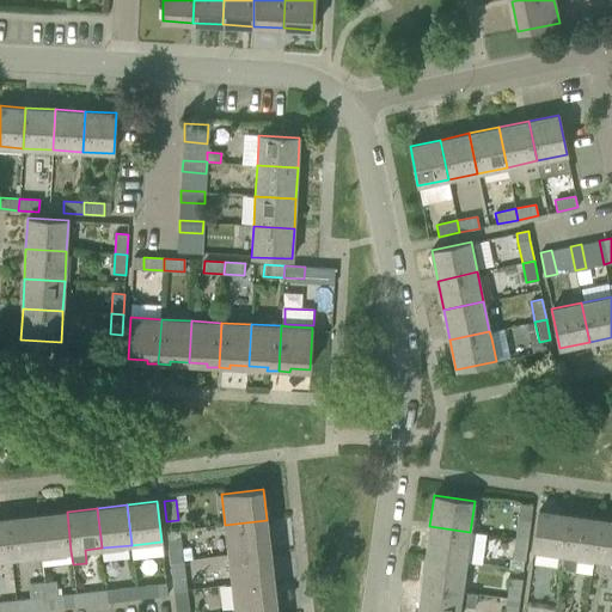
[(563,555),(569,514),(539,510),(533,550),(563,555)]
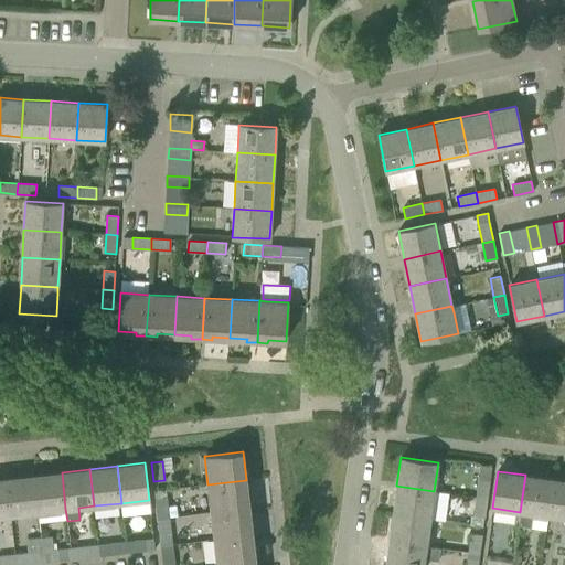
[(65,509),(62,472),(34,475),(38,512),(65,509)]
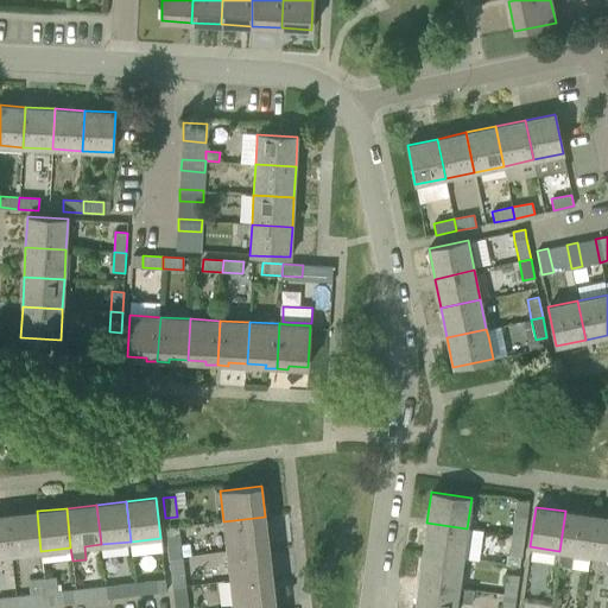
[(40,551),(37,511),(7,514),(11,555),(40,551)]
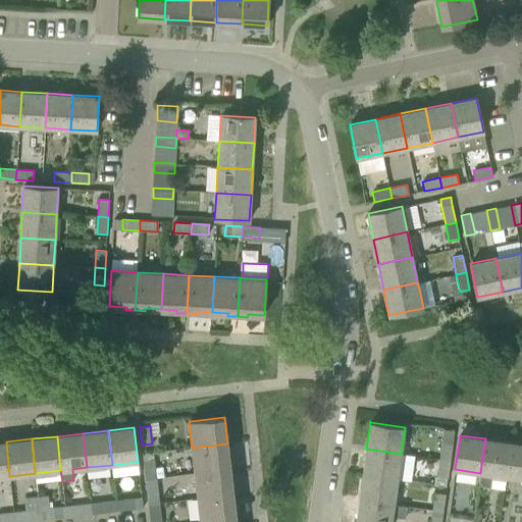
[(506,476),(511,442),(485,438),(480,473),(481,473),(479,485),(490,487),(492,475),(506,476)]
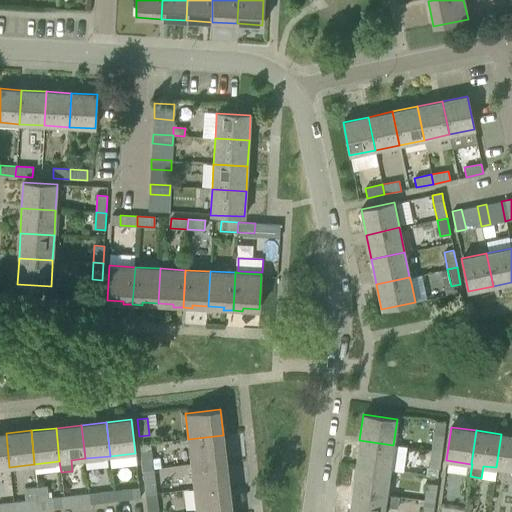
[(0,468),(9,467),(6,433),(0,433),(0,468)]
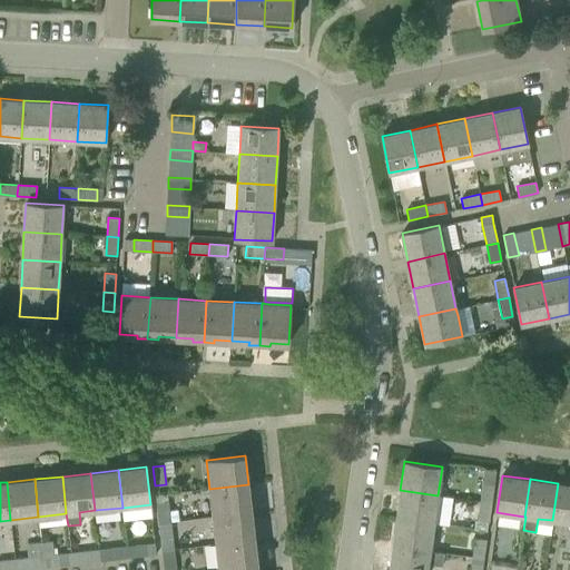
[(491,503),(493,484),(483,482),(480,501),(491,503)]
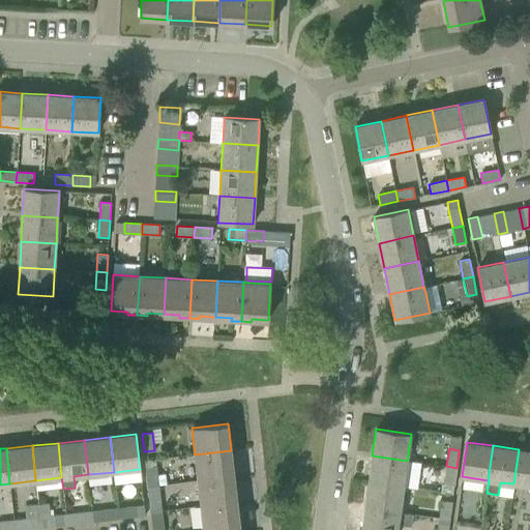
[(529,486),(529,450),(519,449),(513,483),(529,486)]
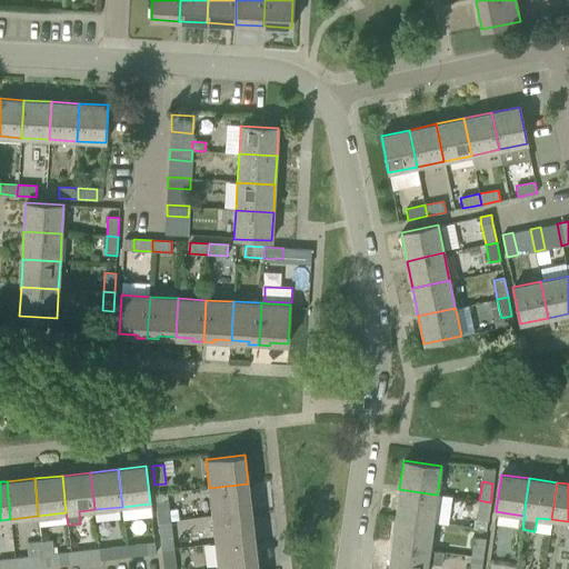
[(251,511),(248,483),(209,488),(212,516),(251,511)]
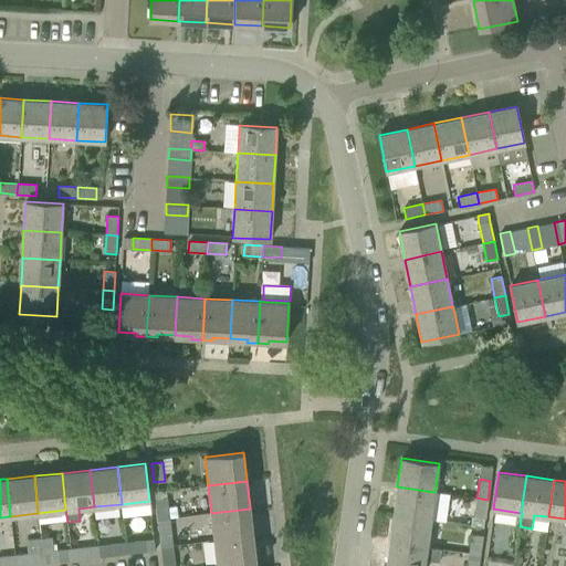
[(430,520),(435,492),(397,486),(394,514),(430,520)]
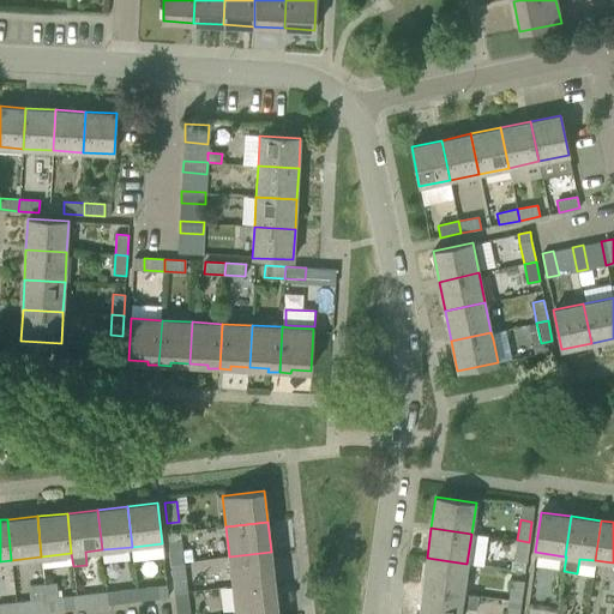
[(527,563),(529,542),(517,540),(515,560),(527,563)]
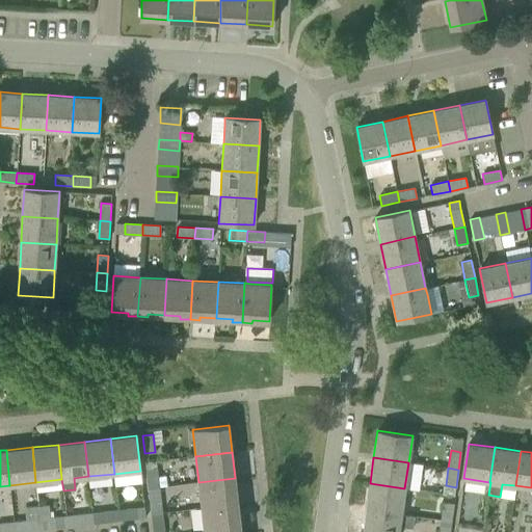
[(157,469),(147,470),(149,487),(159,486),(167,485),(166,476),(158,478),(157,469)]
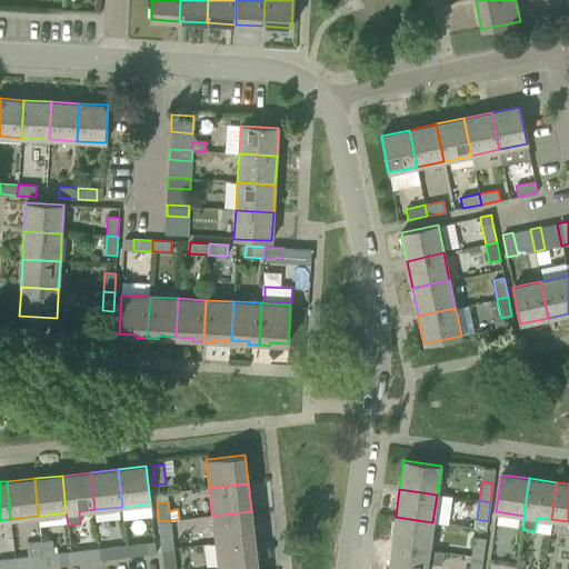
[(255,539),(251,511),(212,516),(216,543),(255,539)]
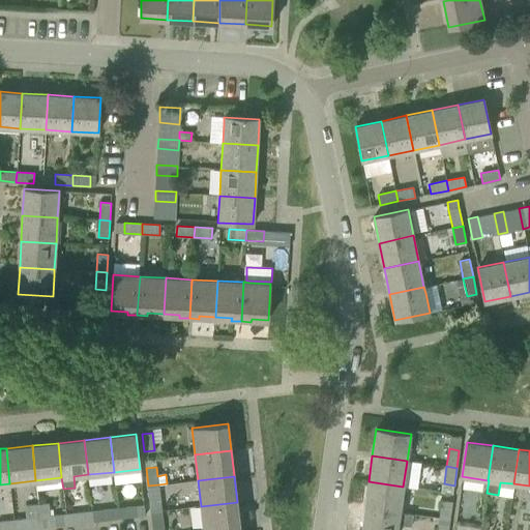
[(400,512),(403,487),(369,481),(364,507),(400,512)]
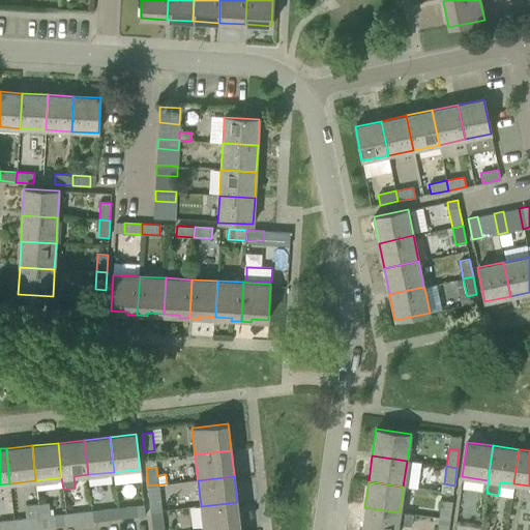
[(160,502),(158,484),(148,486),(150,503),(160,502)]
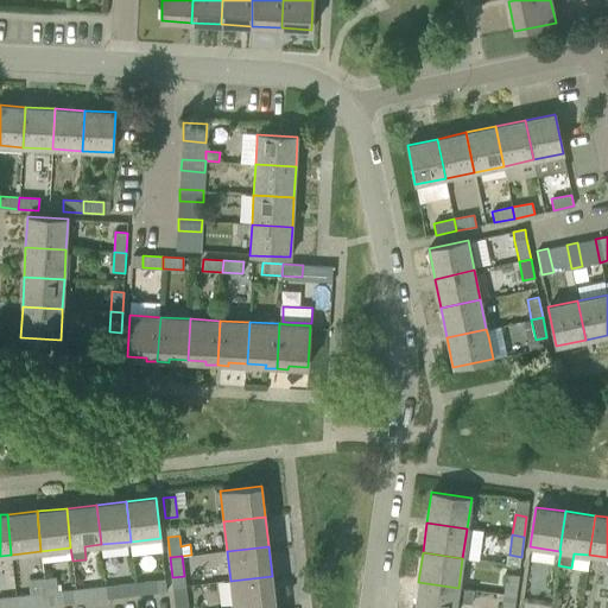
[(506,574),(504,594),(515,596),(518,576),(506,574)]
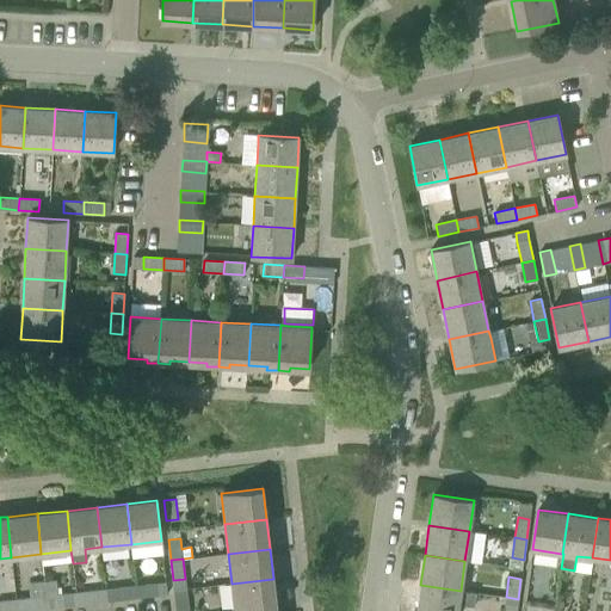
[(253,610),(277,609),(273,579),(232,584),(234,610),(253,610)]
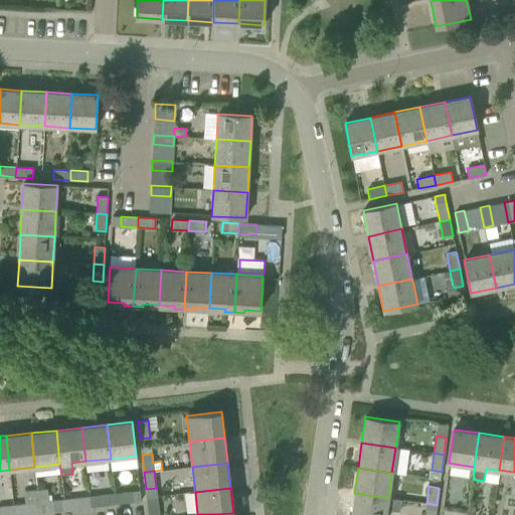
[(133,501),(132,492),(115,493),(116,503),(133,501)]
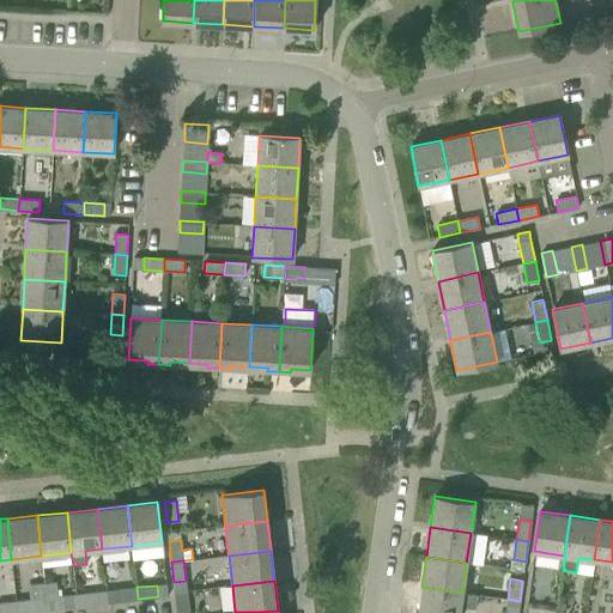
[(138,599),(137,587),(116,589),(117,601),(138,599)]
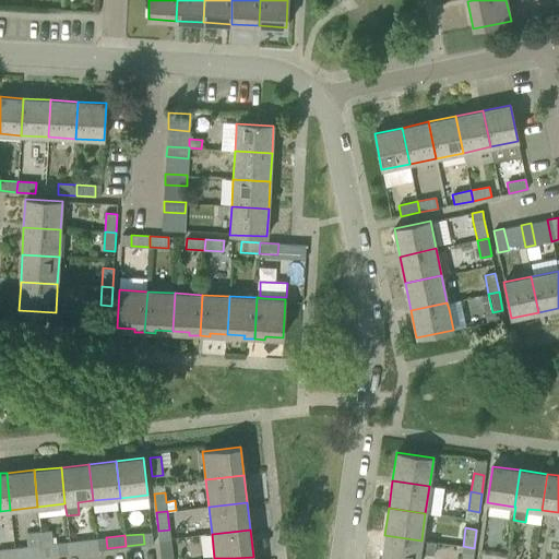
[(436,543),(421,540),(384,535),(381,558),(418,558),(419,552),(433,555),(436,543)]
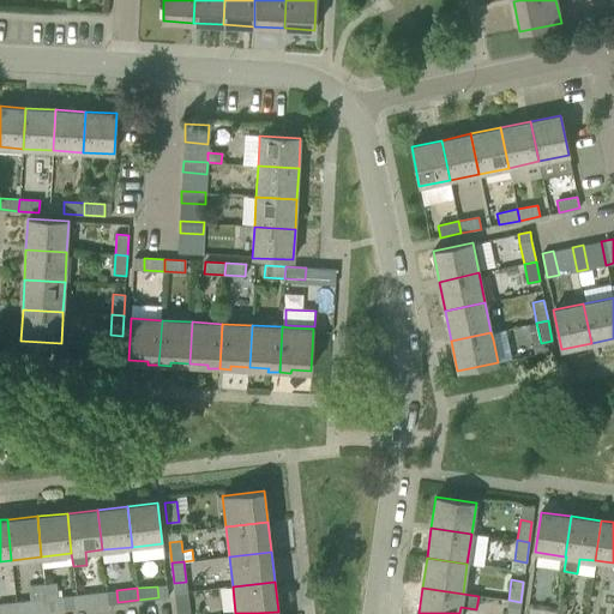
[(98,605),(96,593),(76,595),(78,607),(98,605)]
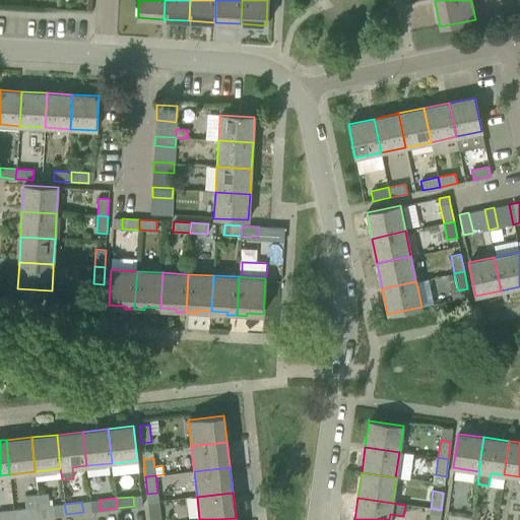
[(66,514),(64,504),(50,506),(51,516),(66,514)]
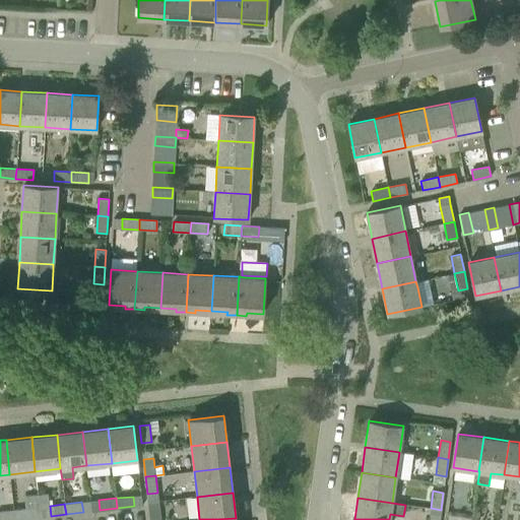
[(439,519),(441,510),(431,508),(429,519),(439,519)]
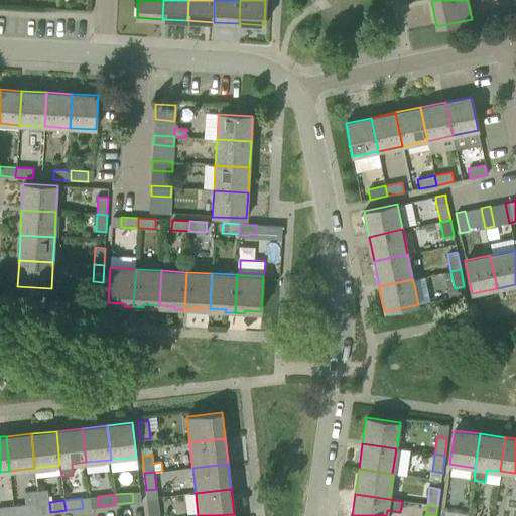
[(27,515),(26,505),(13,506),(15,515),(27,515)]
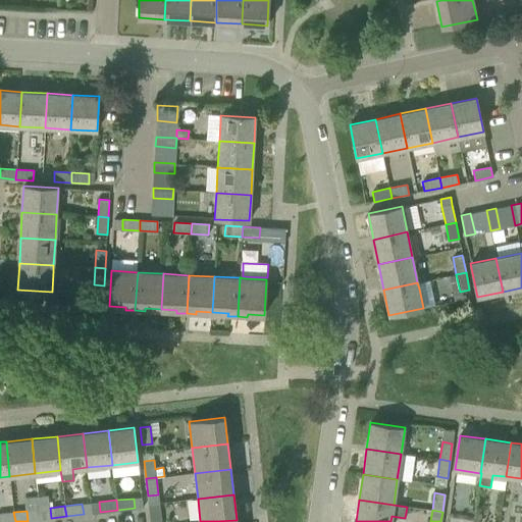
[(161,521),(160,511),(150,513),(150,521),(161,521)]
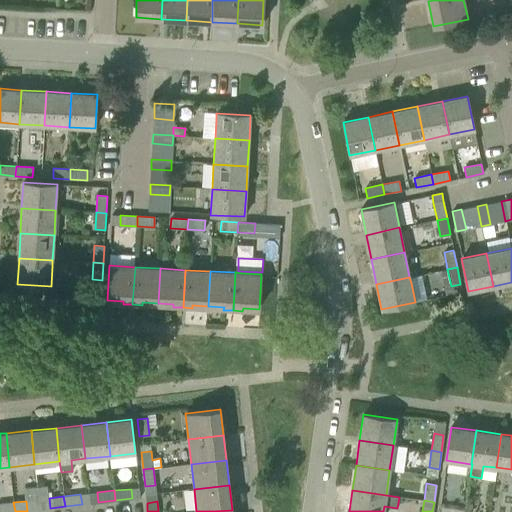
[(0,511),(13,511),(15,511),(13,502),(0,503),(0,511)]
